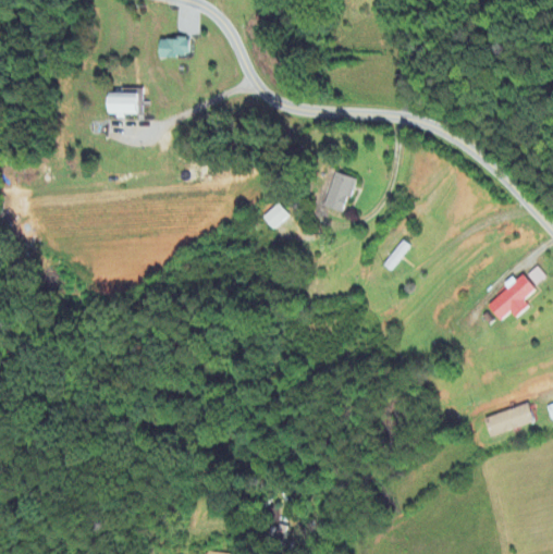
[(160,56),(189,56),(189,38),(160,38),(160,56)]
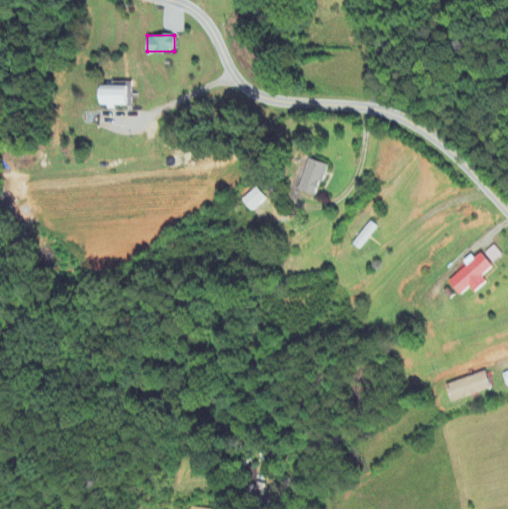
[(102,84),(101,105),(128,106),(128,85),(102,84)]
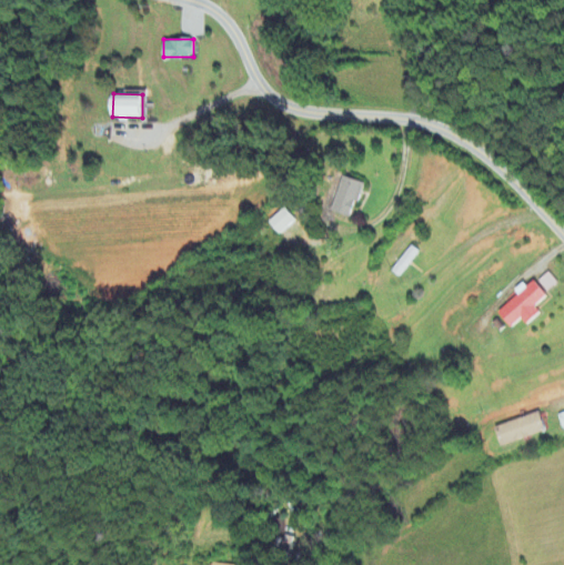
[(362,181),(339,175),(330,210),(353,215),(362,181)]
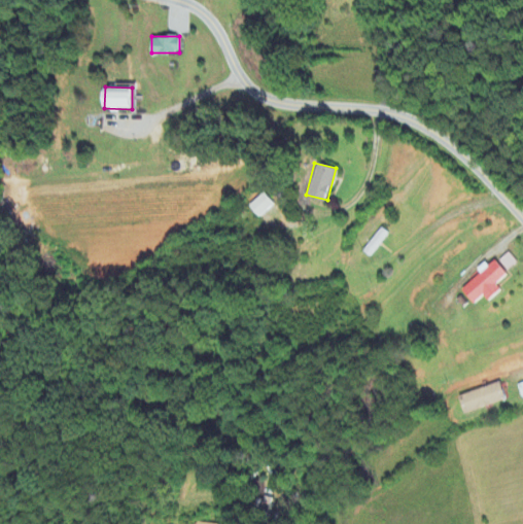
[(273,203),(263,191),(246,206),(256,217),(273,203)]
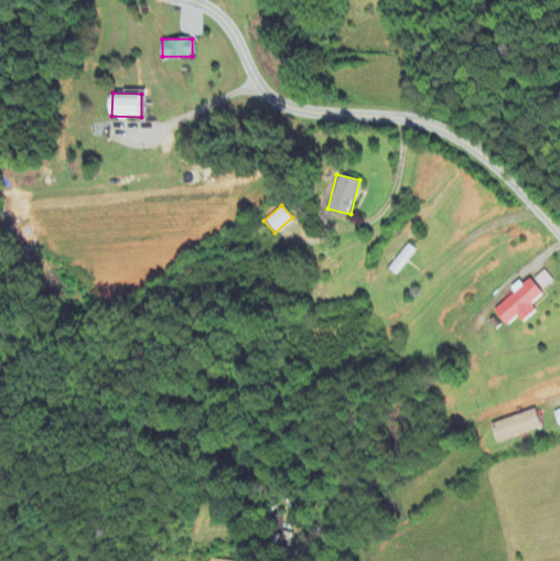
[(542,289),(552,281),(544,269),(532,278),(542,289)]
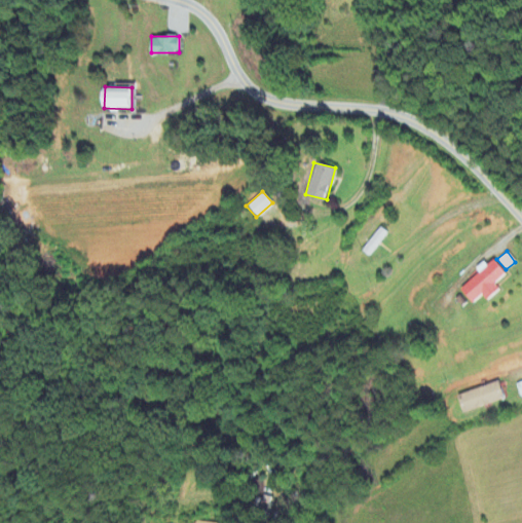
[(483,294),(487,300),(500,289),(495,284),(508,273),(495,259),(488,265),(484,261),(475,268),(479,272),(460,288),(473,302),(483,294)]
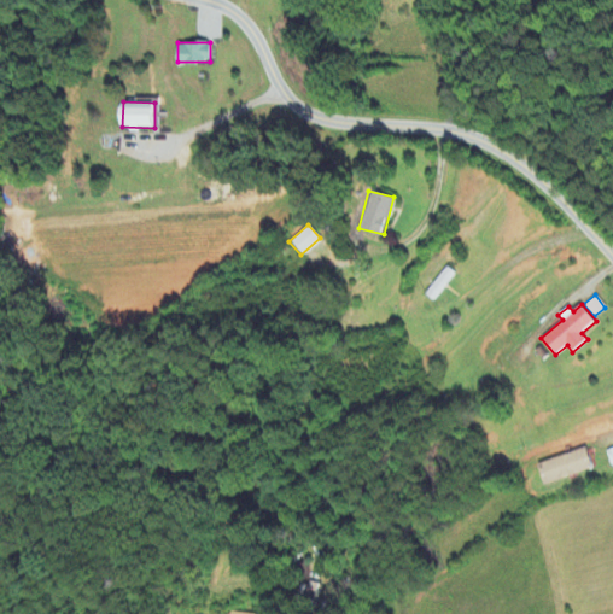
[(543,485),(593,467),(585,446),(536,465),(543,485)]
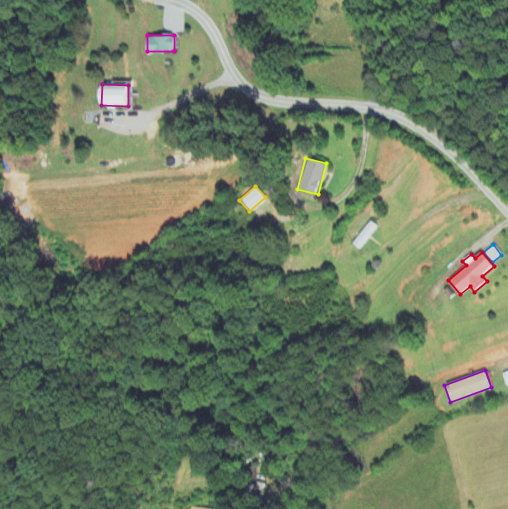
All buildings are outlined.
